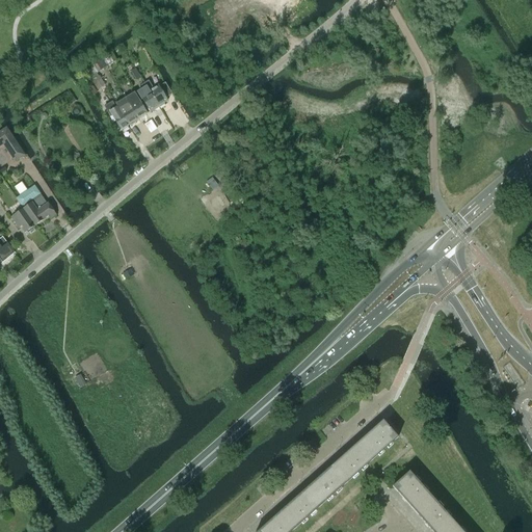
[(104,58),(102,60),(106,68),(109,65),(115,61),(110,54),(104,58)]
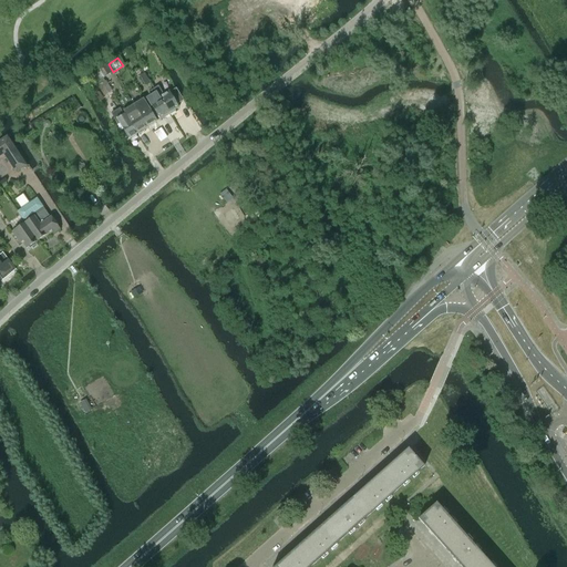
[(103,66),(99,70),(104,78),(109,74),(113,72),(109,64),(103,66)]
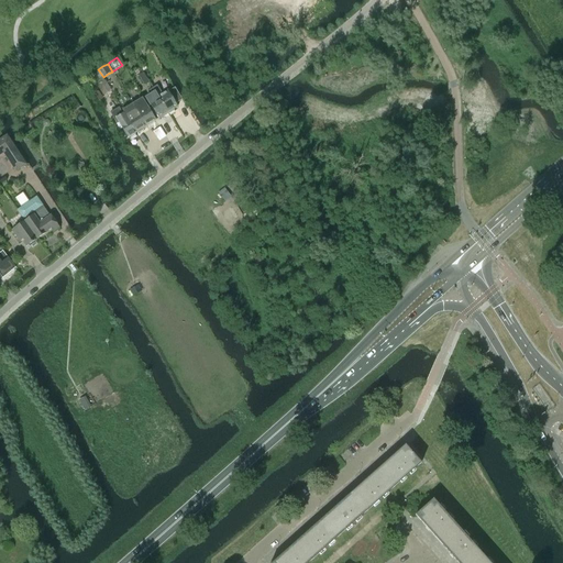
[(144,74),(140,76),(142,80),(145,86),(150,83),(146,77),(144,74)]
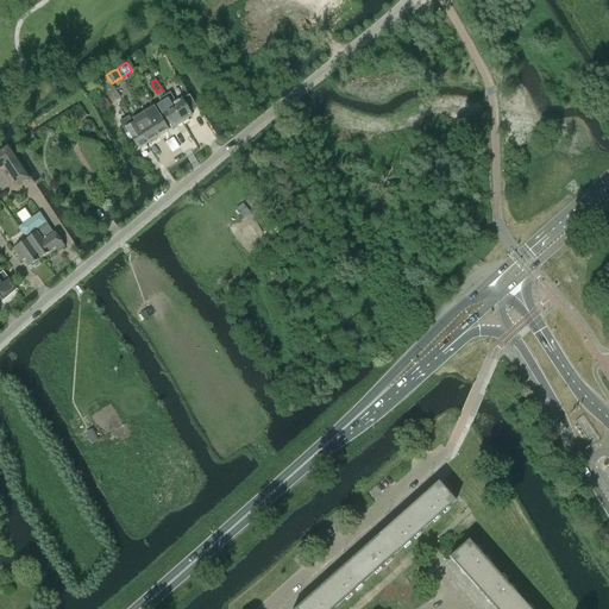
[(112,102),(119,99),(113,87),(106,92),(112,102)]
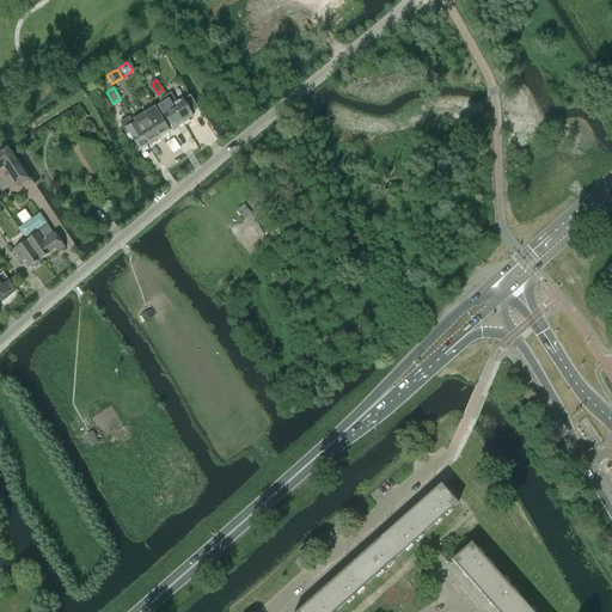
[(171,93),(166,96),(183,123),(189,121),(194,117),(193,116),(193,115),(199,110),(190,96),(183,99),(182,98),(177,102),(171,93)]
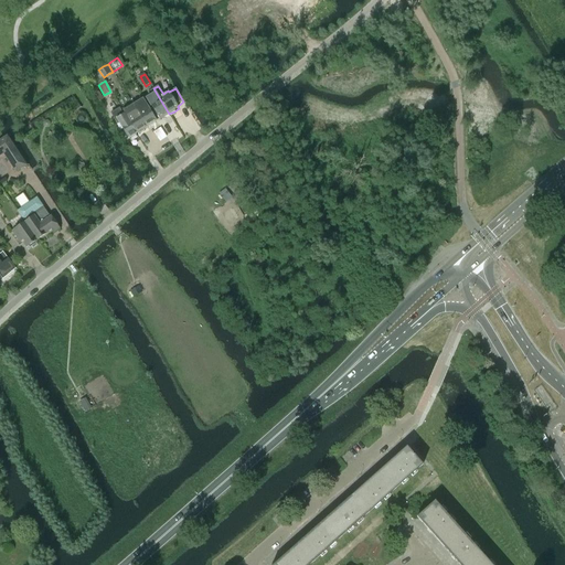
[(164,117),(169,114),(153,88),(149,91),(152,95),(147,98),(159,119),(160,119),(164,117)]
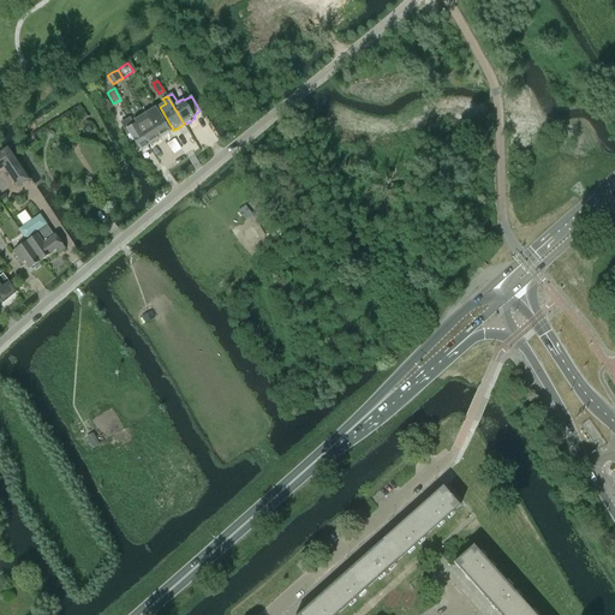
[(155,106),(144,113),(160,138),(171,131),(155,106)]
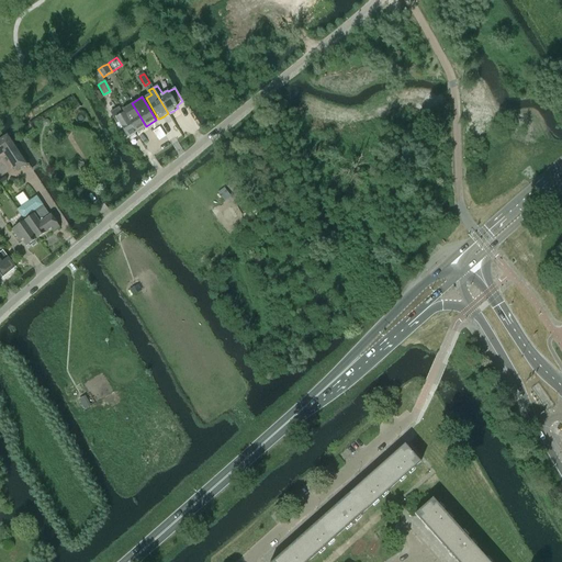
[(146,126),(132,103),(122,109),(124,113),(136,133),(146,126)]
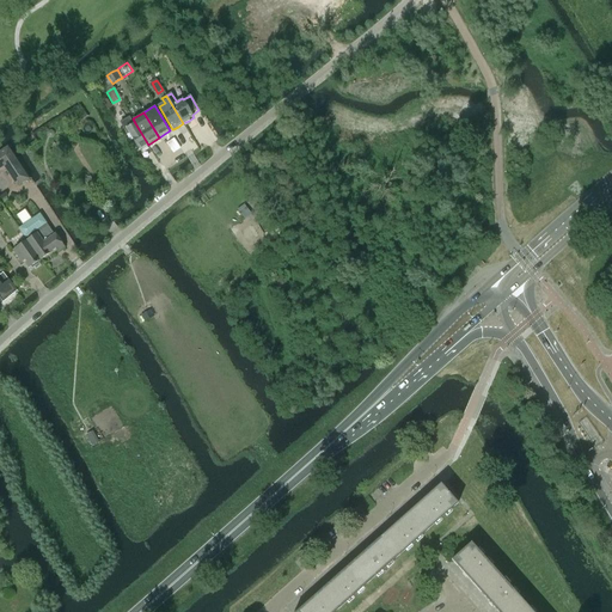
[(148,145),(135,123),(133,124),(129,117),(120,123),(124,130),(126,129),(139,150),(141,148),(142,150),(147,147),(146,146),(148,145)]
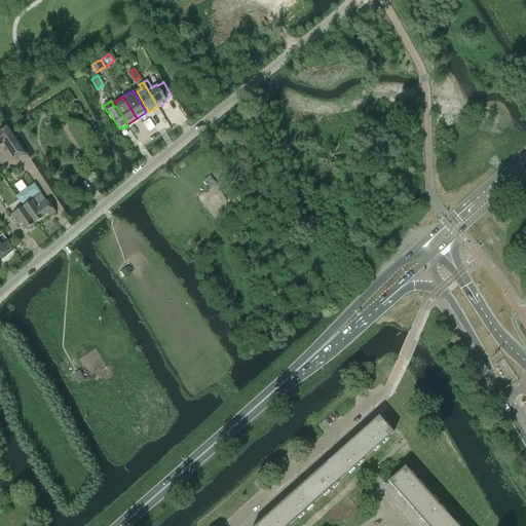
[(6,126),(0,130),(0,145),(3,144),(14,160),(25,154),(6,126)]
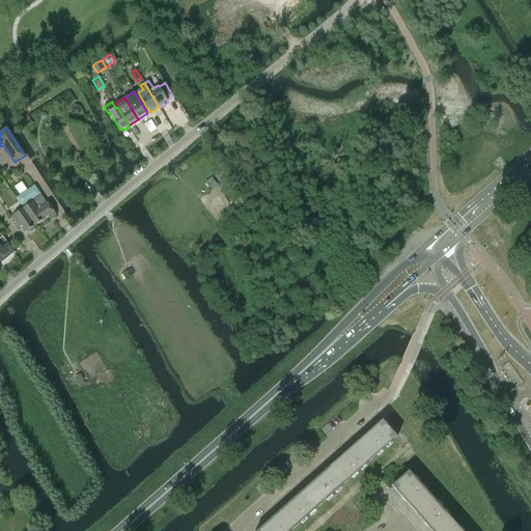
[(23,208),(34,226),(48,217),(50,219),(56,215),(48,203),(47,204),(34,186),(16,199),(23,208)]
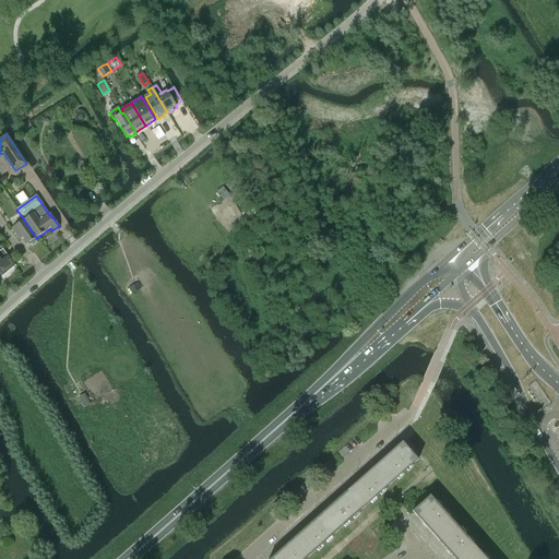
[(36,238),(24,219),(12,228),(20,239),(22,237),(27,245),(36,238)]
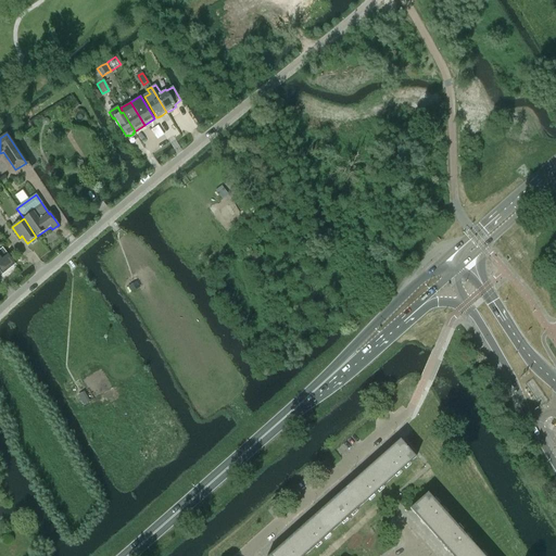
[(15,264),(2,248),(0,250),(0,276),(0,277),(15,264)]
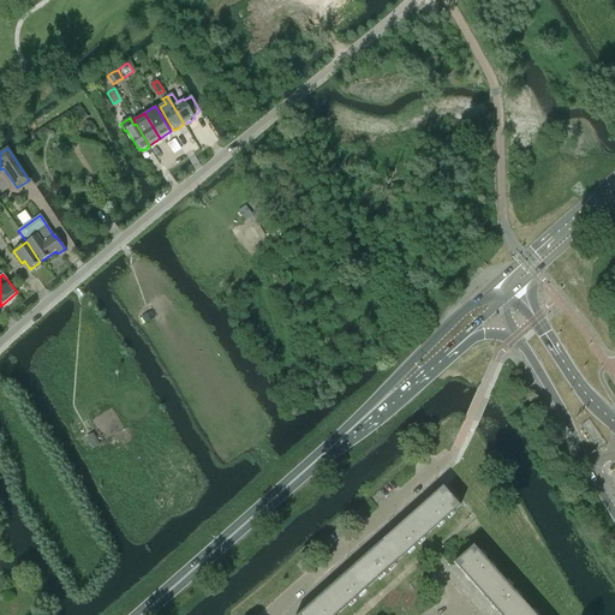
[(441,489),(413,513),(430,532),(459,507),(459,508),(460,506),(442,487),(441,489)]
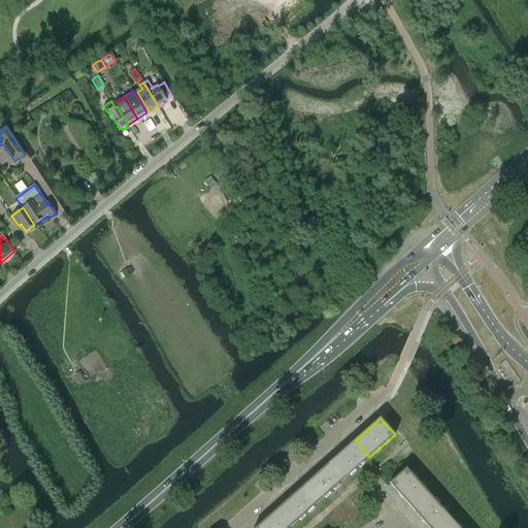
[(344,480),(369,457),(355,440),(329,463),(344,480)]
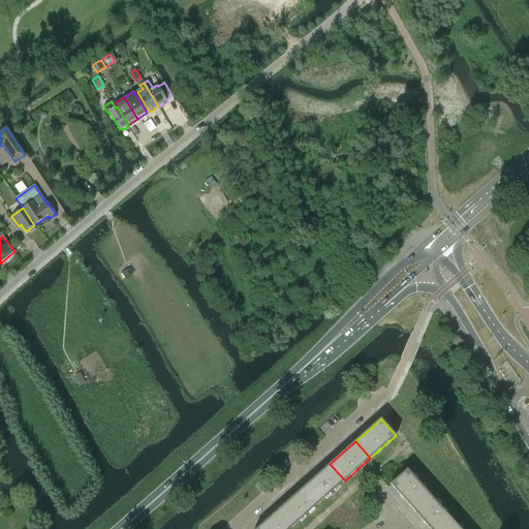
[(330,464),(305,487),(319,503),(345,480),(330,464)]
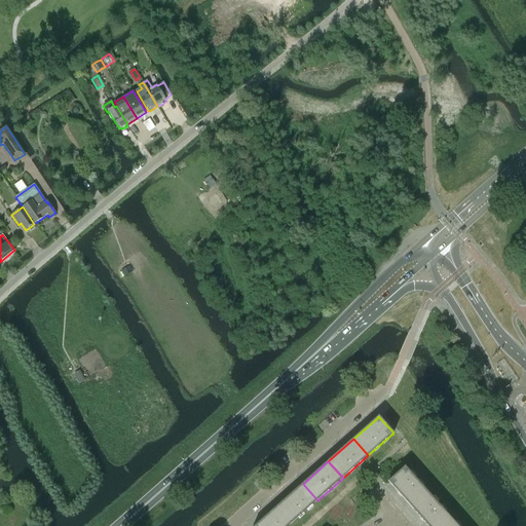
[(389,484),(411,508),(427,492),(406,468),(406,467),(405,466),(387,482),(389,484)]
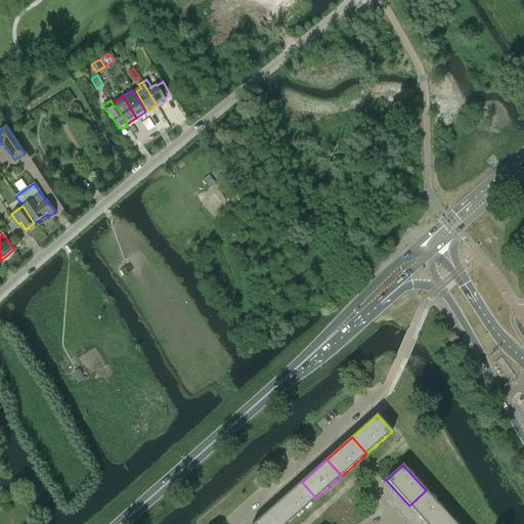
[(292,521),(316,498),(302,482),(276,505),(292,521)]
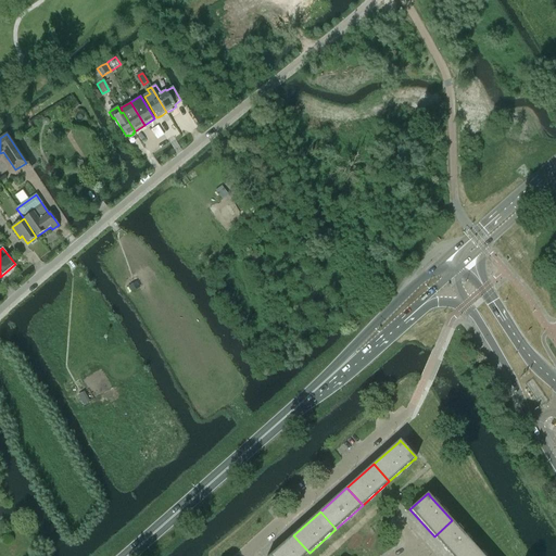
[(452,555),(465,555),(476,547),(452,520),(434,536),(452,555)]
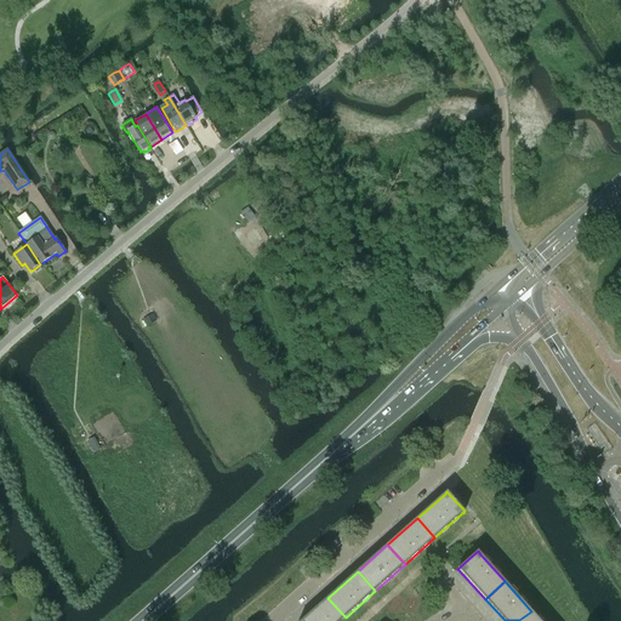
[(341,620),(346,617),(328,598),(301,620),(341,620)]
